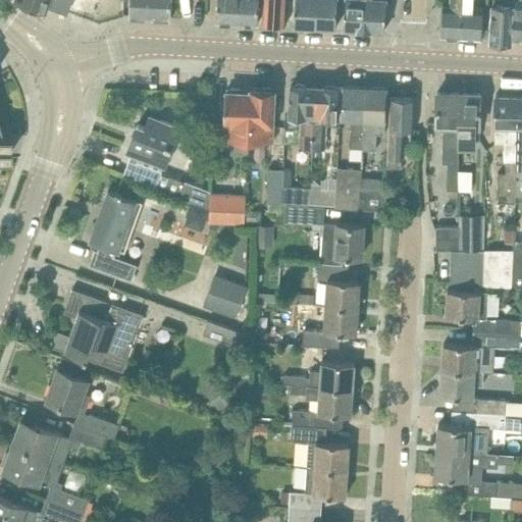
[(19,0),(46,10),(48,4),(66,11),(70,0),(19,0)]
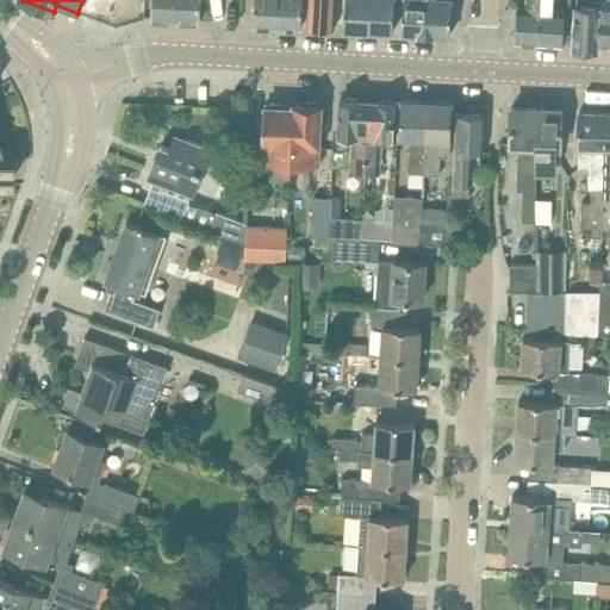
[(151,0),(151,18),(175,19),(176,0),(151,0)]
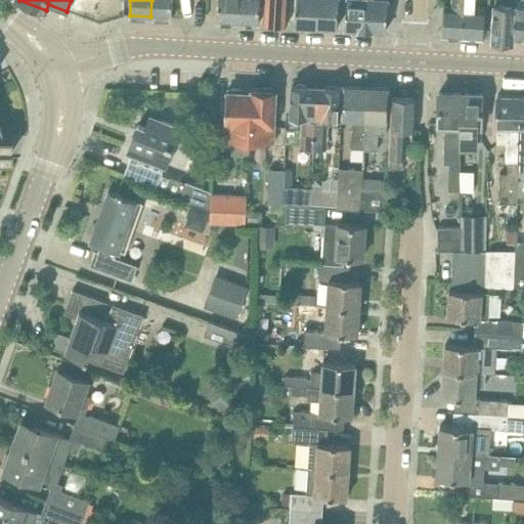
[(151,0),(150,16),(171,18),(172,0),(151,0)]
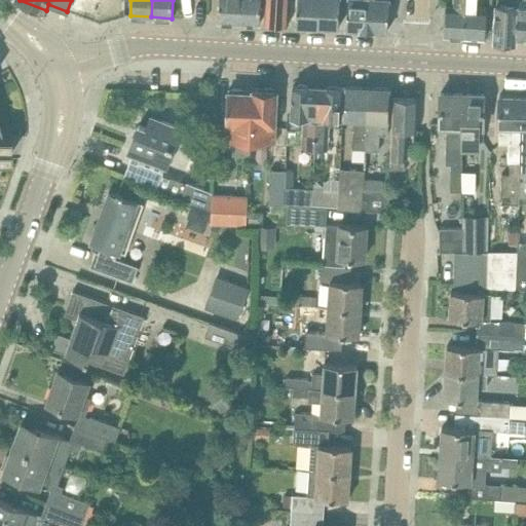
[(219,0),(220,1),(219,22),(239,23),(239,0),(219,0)]
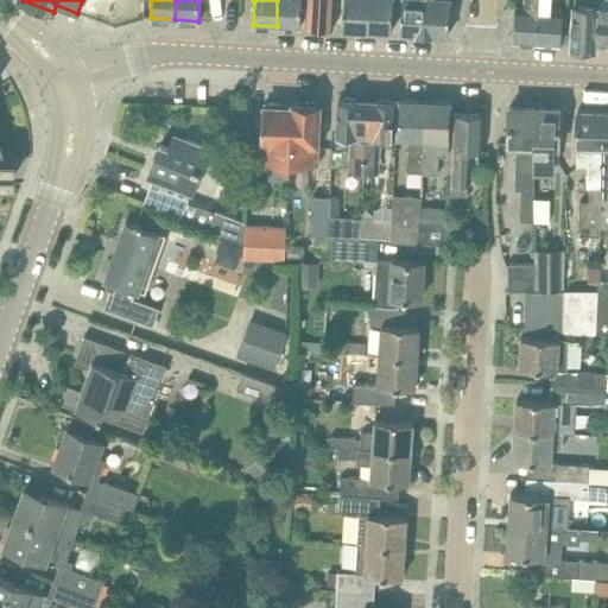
[(302,0),(277,0),(277,26),(301,25),(302,0)]
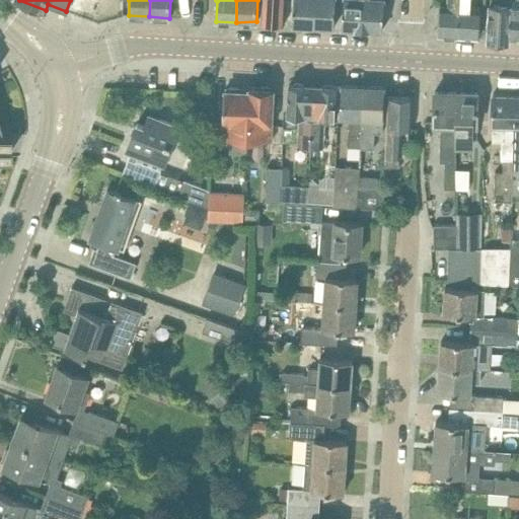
[(262,0),(261,21),(285,23),(286,0),(262,0)]
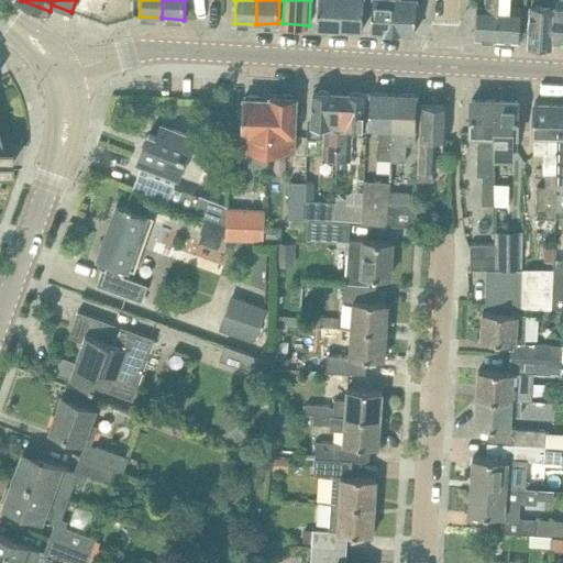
[(318,0),(318,25),(340,28),(341,0),(318,0)]
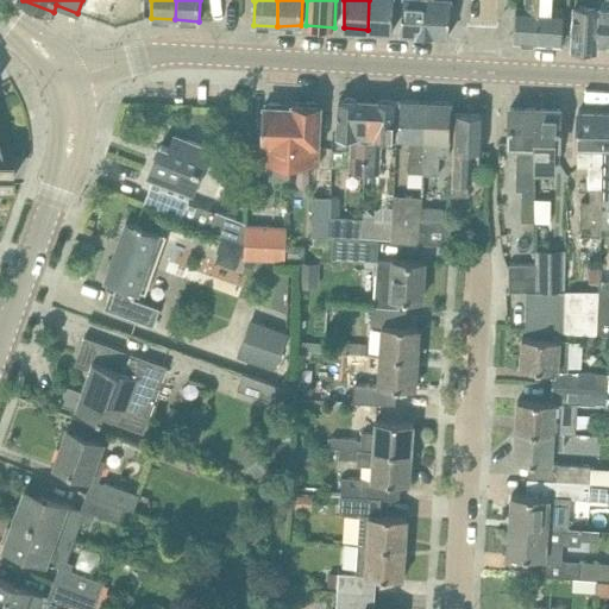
[(369,0),(368,30),(391,31),(393,0),(369,0)]
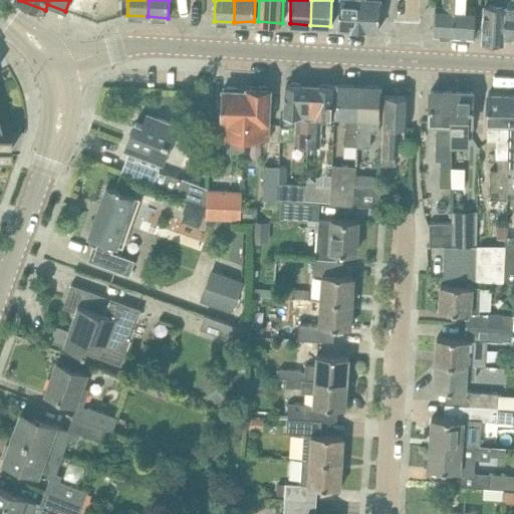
[(339,0),(338,27),(358,28),(359,0),(339,0)]
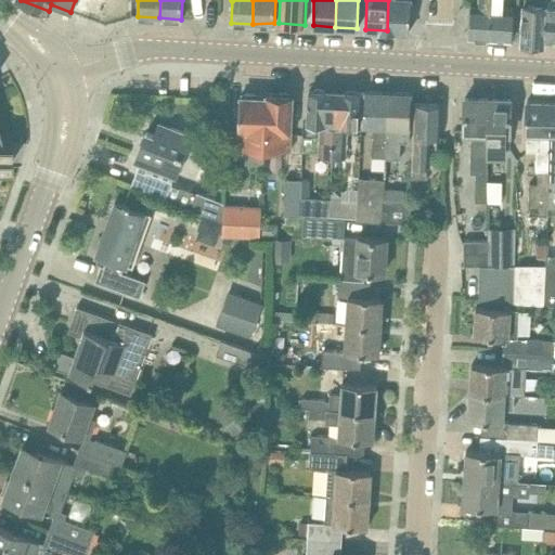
[(388,0),(387,30),(409,31),(411,0),(388,0)]
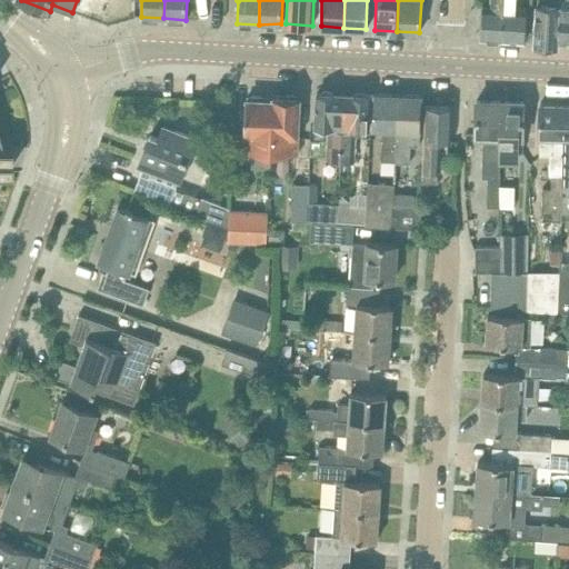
[(482,5),(480,38),(502,40),(505,0),(490,0),(490,5),(482,5)]
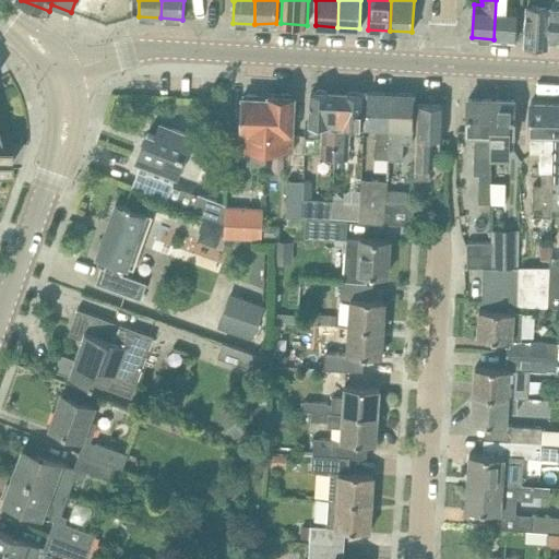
[(507,0),(496,0),(494,39),(515,40),(518,7),(507,7),(507,0)]
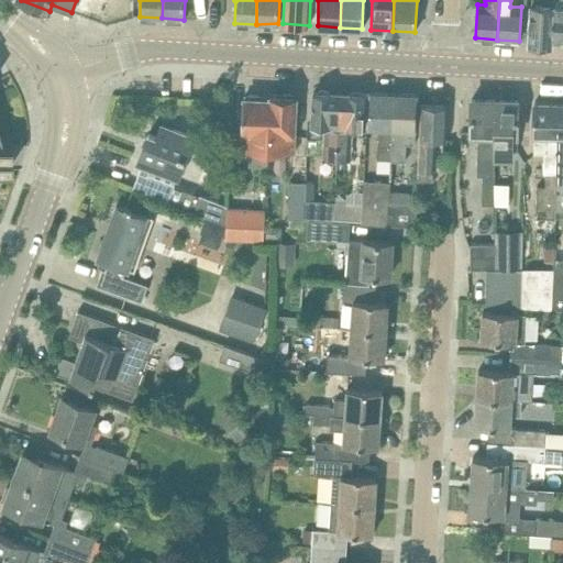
[(531,0),(531,3),(529,42),(552,43),(554,4),(554,0),(531,0)]
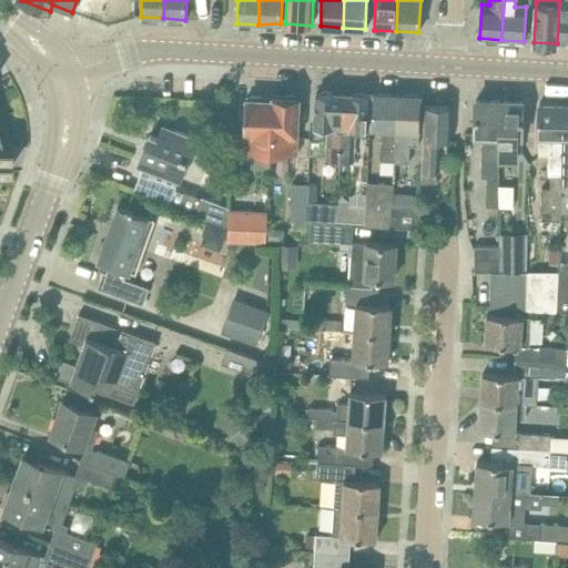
[(567,43),(567,4),(559,4),(559,11),(557,43),(567,43)]
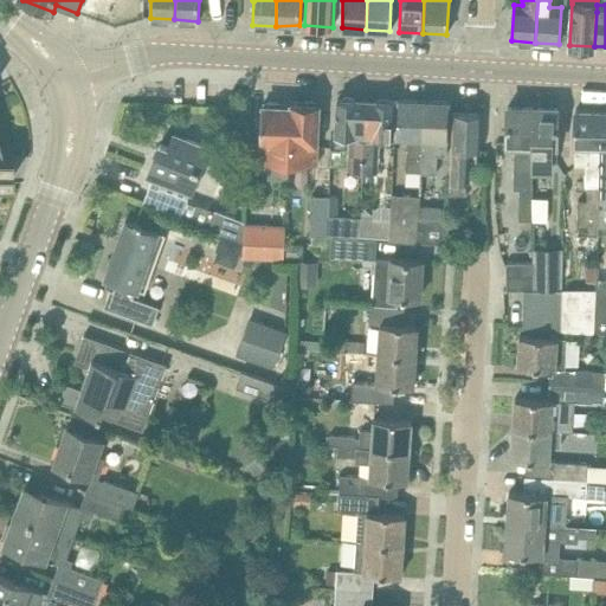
[(350,96),(343,96),(341,97),(337,97),(336,135),(348,135),(346,169),(362,171),(366,98),(352,98),(350,96)]
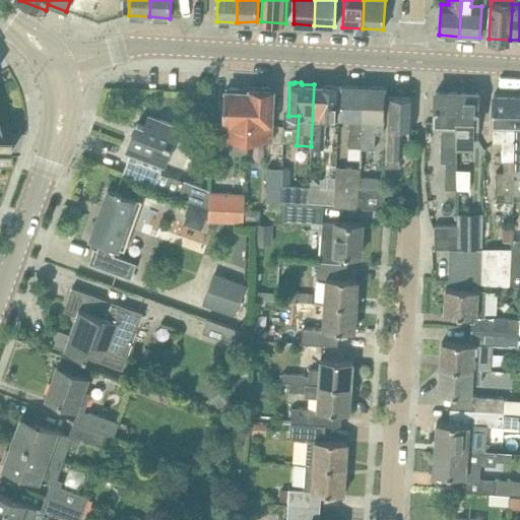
[(338,86),(314,84),(311,146),(324,146),(325,118),(336,118),(338,86)]
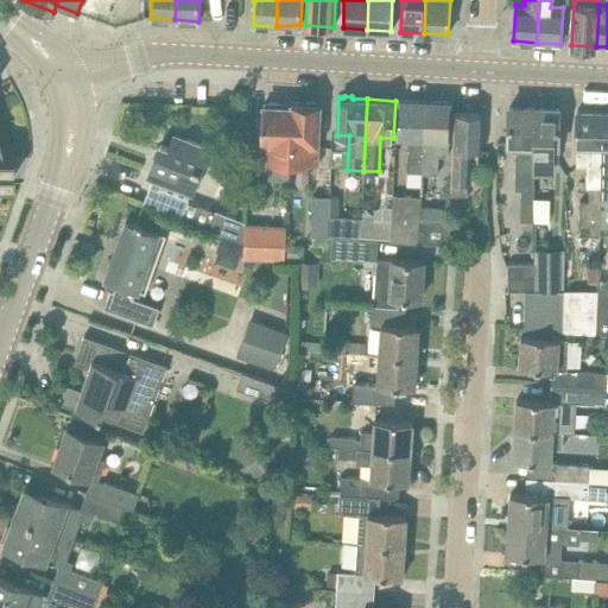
[(292,102),(290,163),(317,164),(320,127),(321,103),(317,103),(315,101),(305,100),(303,102),(292,102)]
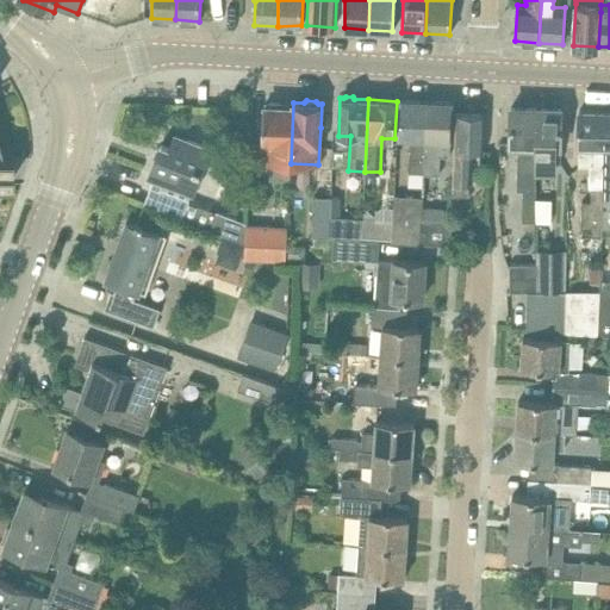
[(427,100),(402,100),(400,136),(410,137),(409,172),(424,172),(427,100)]
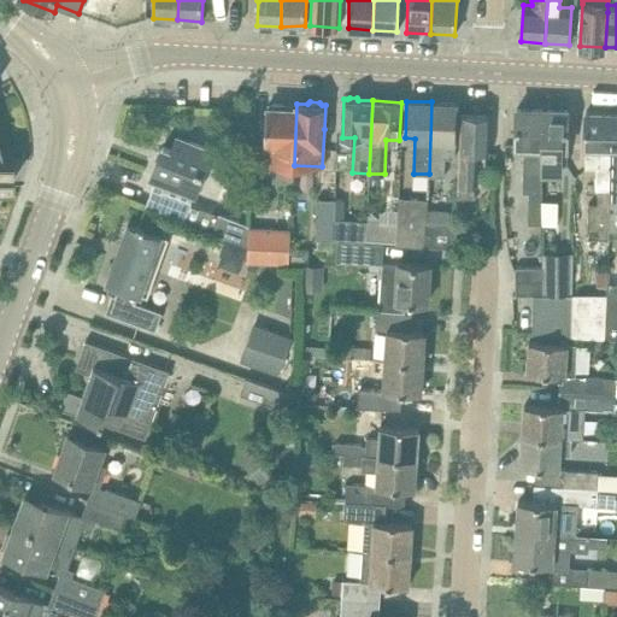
[(444,157),(454,158),(457,103),(432,101),(429,174),(442,175),(444,157)]
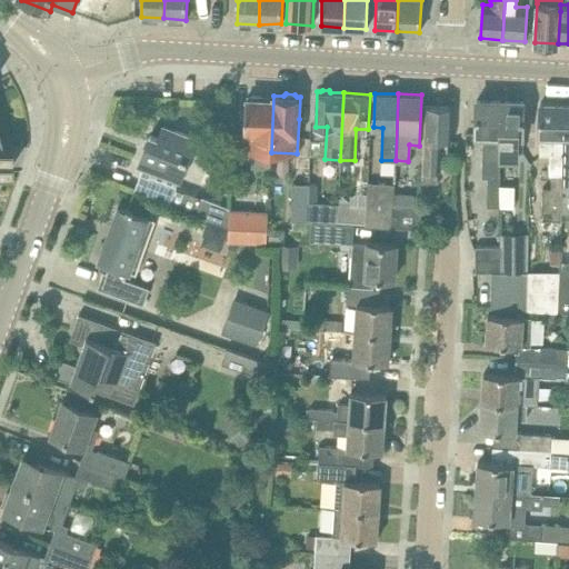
[(246,105),(245,151),(252,151),(251,167),(270,168),(271,152),(273,96),(272,96),(272,99),(262,98),(260,96),(251,96),(249,98),(247,98),(246,105)]
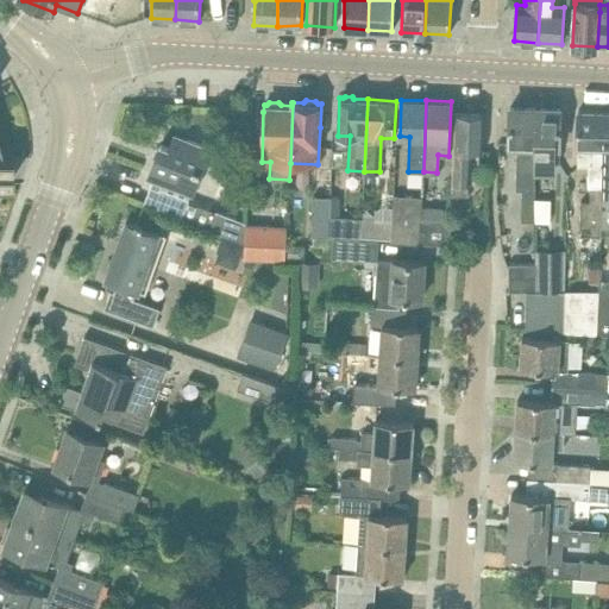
[(510,107),(509,142),(509,144),(518,144),(516,190),(522,190),(521,221),(534,221),(533,174),(533,171),(535,108),(510,107)]
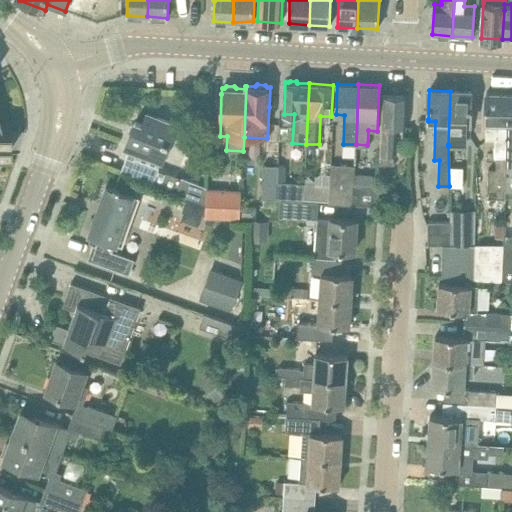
[(466,136),(470,136),(471,91),(450,91),(448,144),(448,146),(466,147),(466,136)]
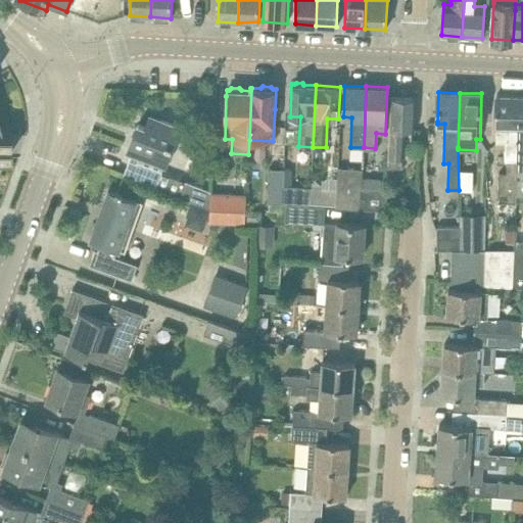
[(496,114),(495,142),(504,142),(506,142),(505,160),(508,160),(507,173),(500,172),(498,202),(515,202),(515,195),(516,169),(518,94),(496,94),(496,114)]
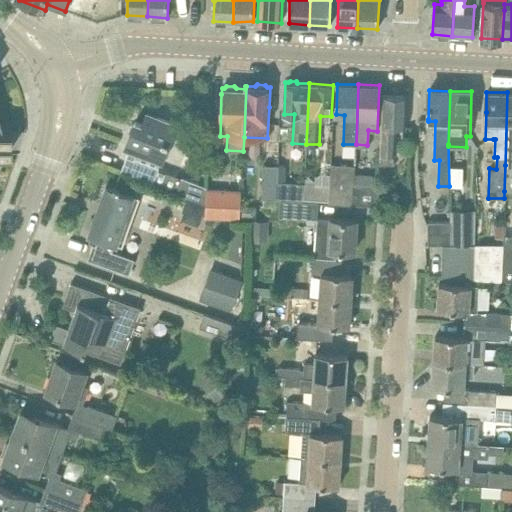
[(407,95),(383,94),(382,114),(379,164),(393,165),(393,155),(395,155),(396,126),(406,126),(407,95)]
